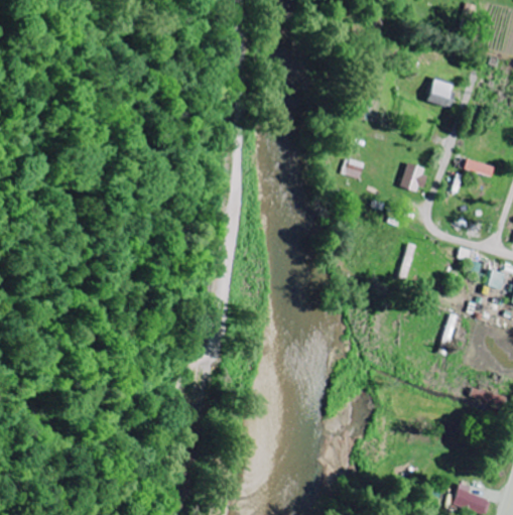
[(455,84),(431,80),(427,102),(450,106),(455,84)]
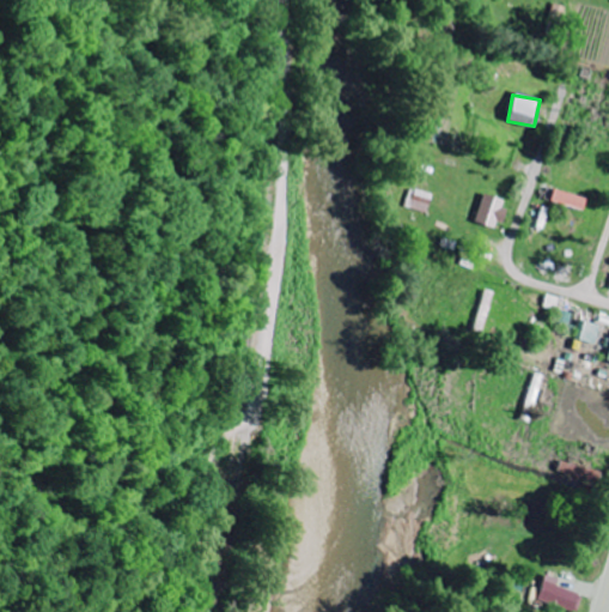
[(403,206),(426,213),(432,194),(409,187),(403,206)]
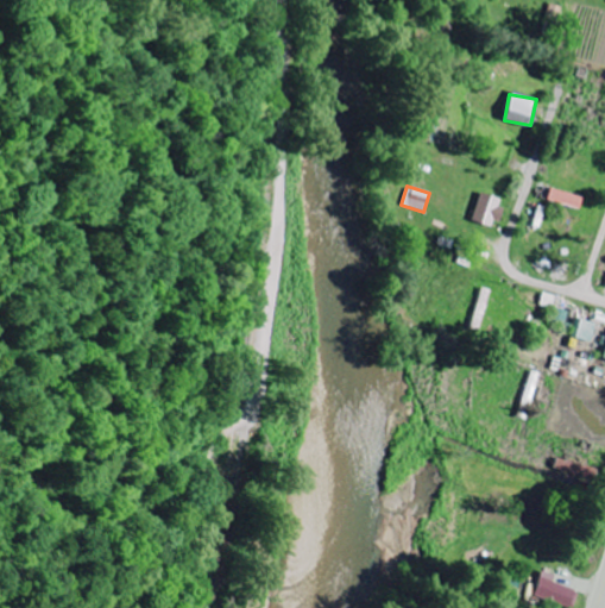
[(546,198),(579,208),(581,196),(549,187),(546,198)]
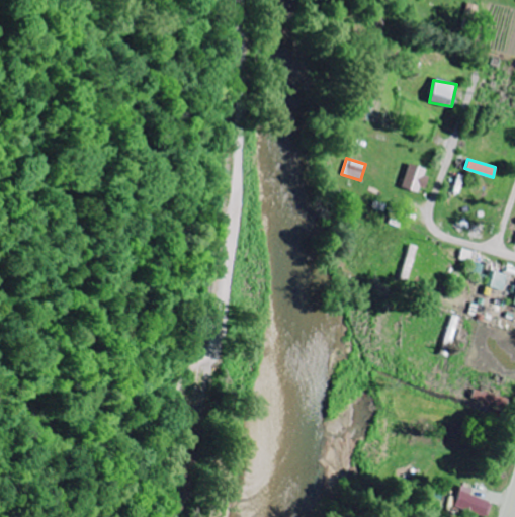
[(428,169),(409,163),(401,186),(420,192),(428,169)]
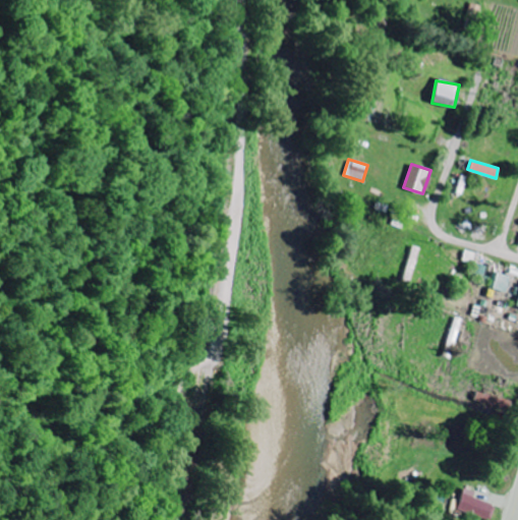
[(493,289),(507,292),(510,275),(496,272),(493,289)]
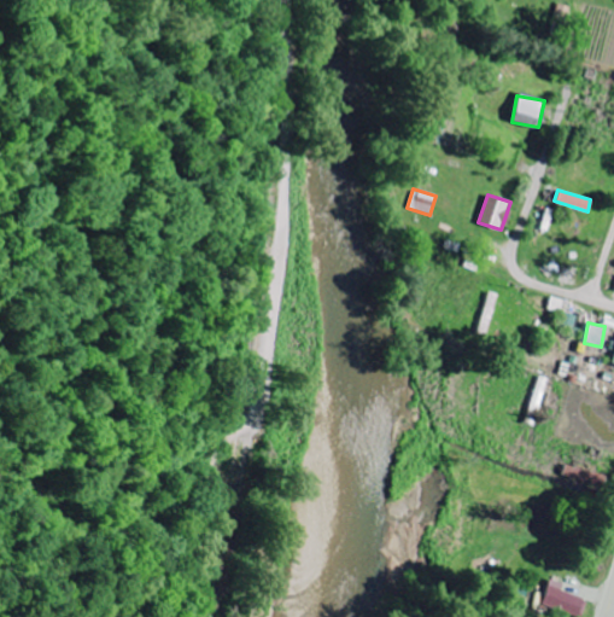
[(561,589),(563,582),(550,577),(542,603),(561,610),(582,616),(589,599),(561,589)]
